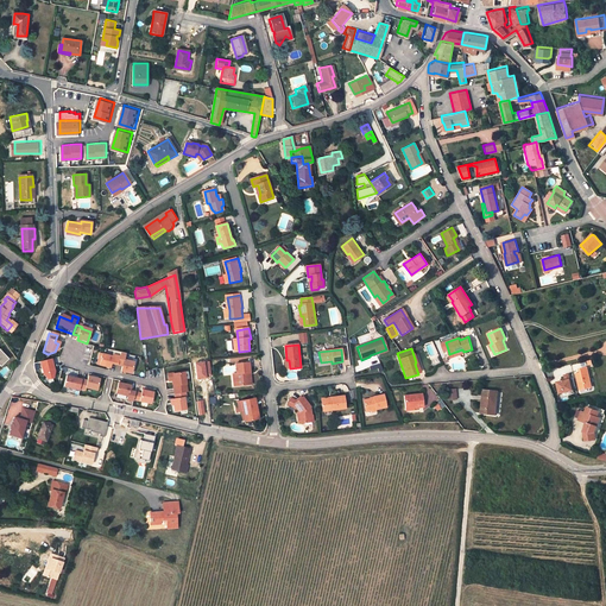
[(119,357),(99,353),(96,364),(108,366),(108,365),(117,367),(119,357)]
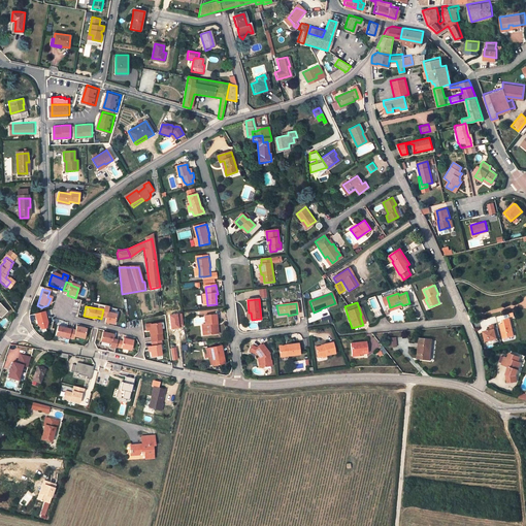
[(104,306),(103,309),(101,319),(105,320),(105,321),(114,323),(117,313),(107,310),(108,307),(104,306)]
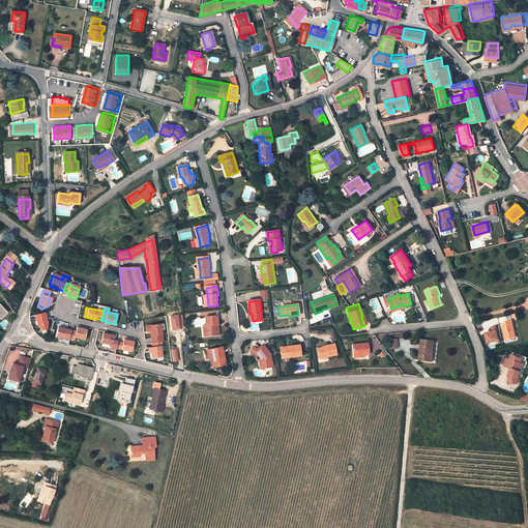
[(44,315),(33,317),(36,328),(40,332),(45,331),(47,325),(46,322),(45,323),(44,320),(45,320),(44,315)]
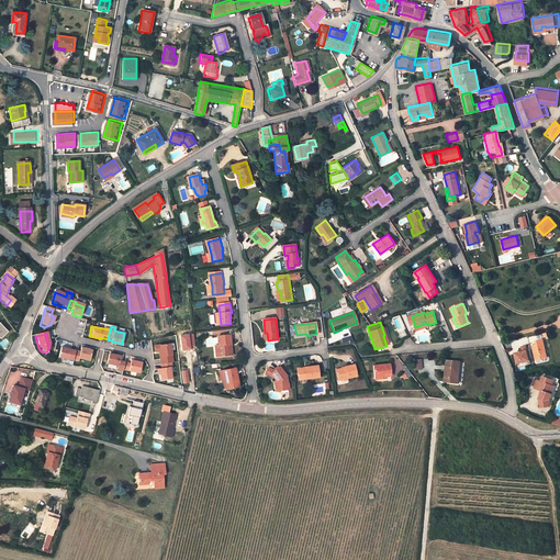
[(220,347),(219,347),(221,358),(232,357),(231,349),(230,349),(230,346),(232,346),(231,337),(220,338),(220,347)]
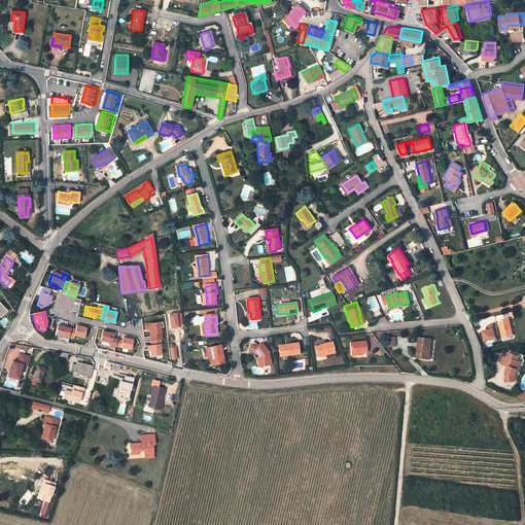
[(501,322),(498,323),(501,338),(512,335),(508,318),(501,319),(501,322)]
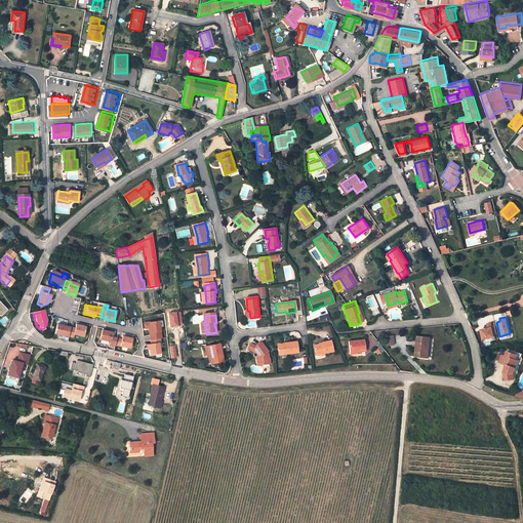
[(158,323),(144,326),(144,331),(150,330),(151,334),(149,334),(150,342),(160,340),(160,339),(158,323)]
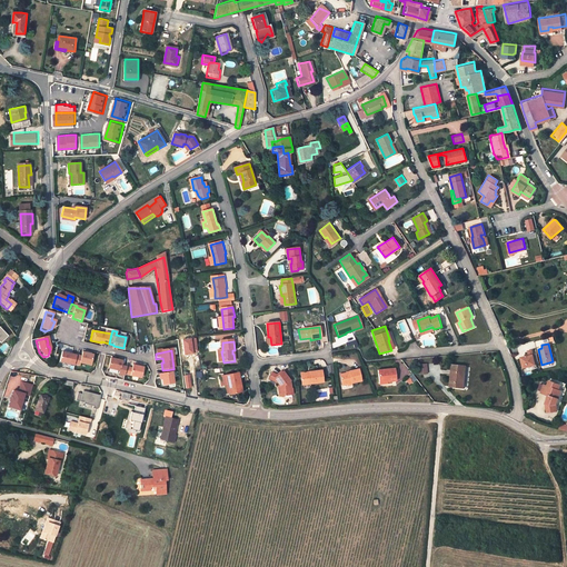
[(526,356),(519,357),(521,367),(534,365),(530,350),(527,351),(527,352),(527,356),(526,356)]
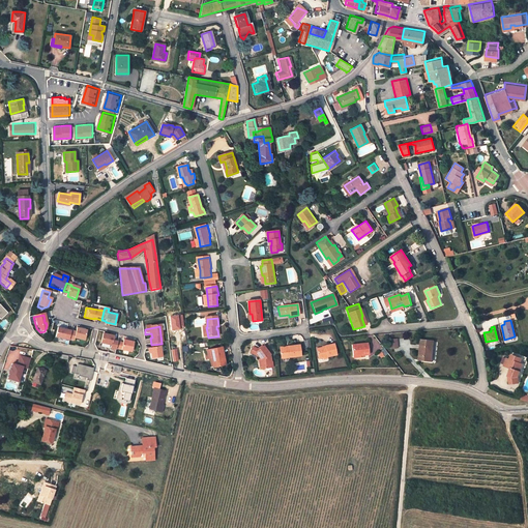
[(70,332),(57,329),(55,339),(68,342),(70,332)]
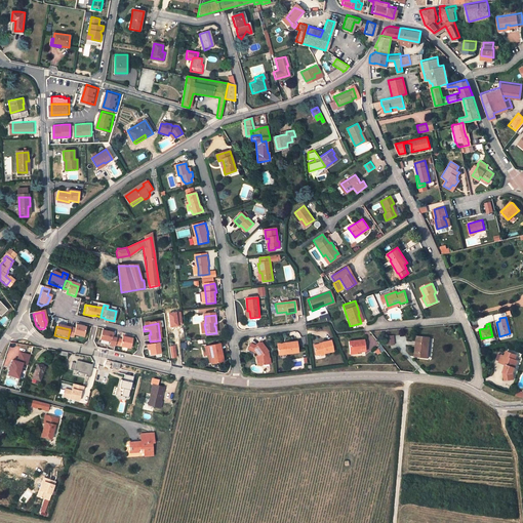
[(74,330),(70,329),(68,338),(73,339),(73,336),(83,338),(85,329),(75,326),(74,330)]
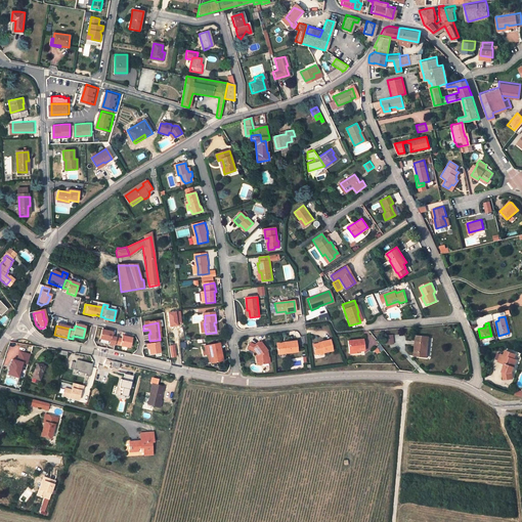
[(112,336),(101,333),(99,342),(110,344),(109,347),(114,348),(115,346),(116,339),(111,338),(112,336)]
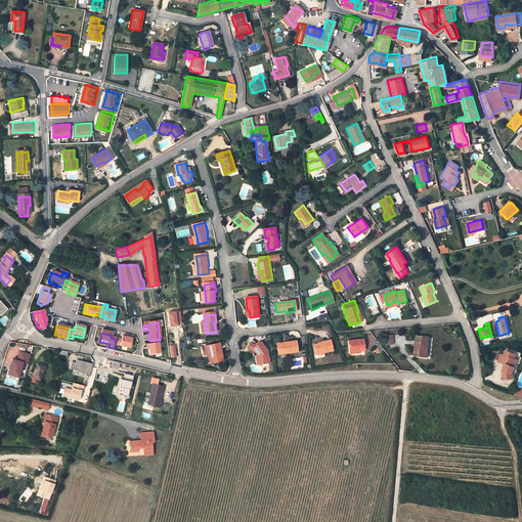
[(423,356),(424,348),(426,349),(428,337),(415,336),(412,355),(423,356)]
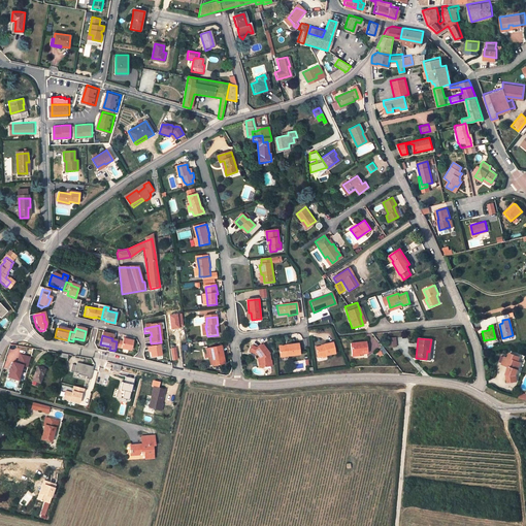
[(122,343),(117,341),(116,349),(130,352),(133,342),(123,340),(122,343)]
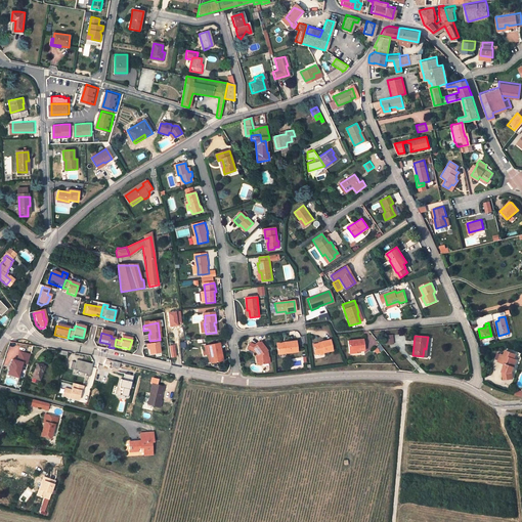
[(160,340),(149,341),(150,346),(149,347),(151,356),(161,355),(159,345),(161,345),(160,340)]
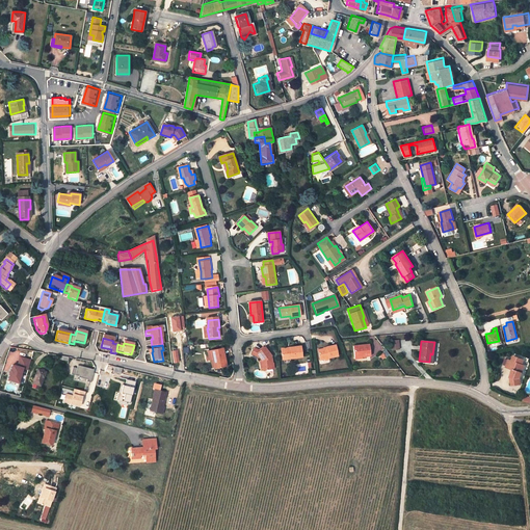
[(320,361),(337,356),(335,345),(326,347),(326,348),(318,350),(320,361)]
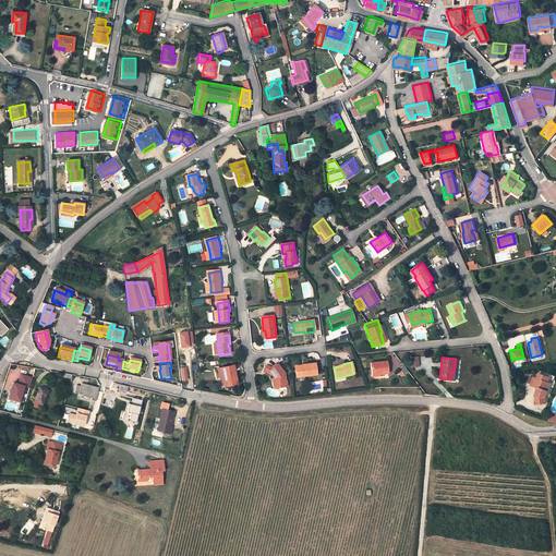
[(371,375),(378,375),(378,376),(387,375),(386,363),(370,364),(371,375)]
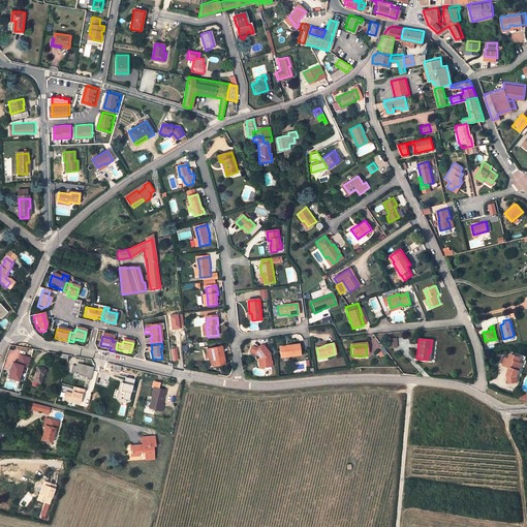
[(280,359),(299,357),(297,345),(287,346),(287,348),(278,349),(280,359)]
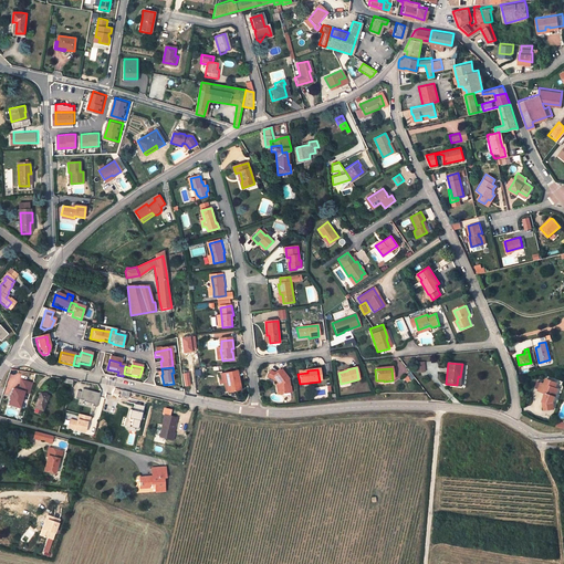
[(230,394),(242,392),(238,372),(226,374),(228,384),(230,394)]
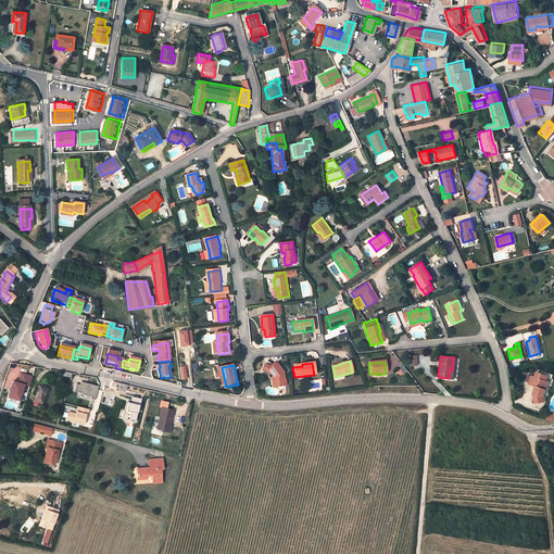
[(282,387),(280,374),(281,374),(275,365),(269,368),(264,366),(262,373),(268,375),(272,379),(273,388),(282,387)]
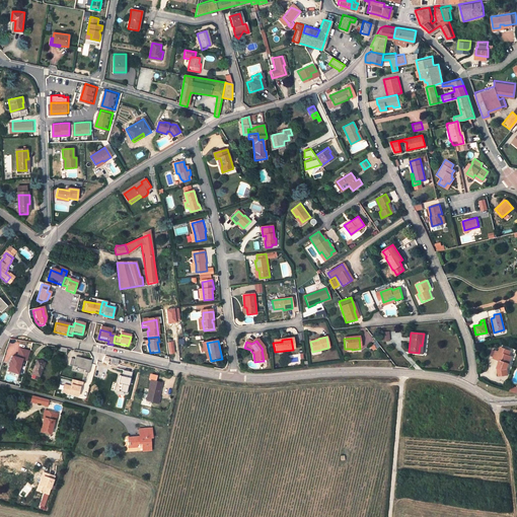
[(496,367),(497,373),(501,373),(501,375),(507,375),(506,369),(511,356),(508,356),(510,351),(499,347),(498,351),(495,350),(492,357),(499,360),(496,367)]
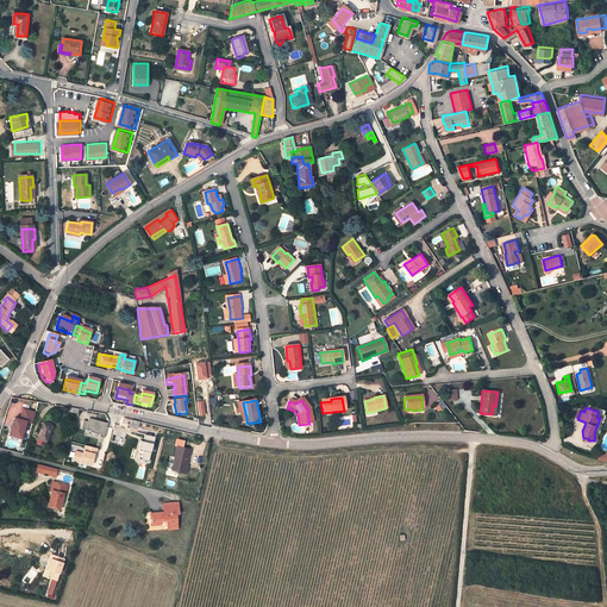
[(11,418),(10,424),(8,424),(7,430),(8,430),(6,436),(19,438),(23,421),(29,424),(32,412),(19,410),(17,420),(11,418)]
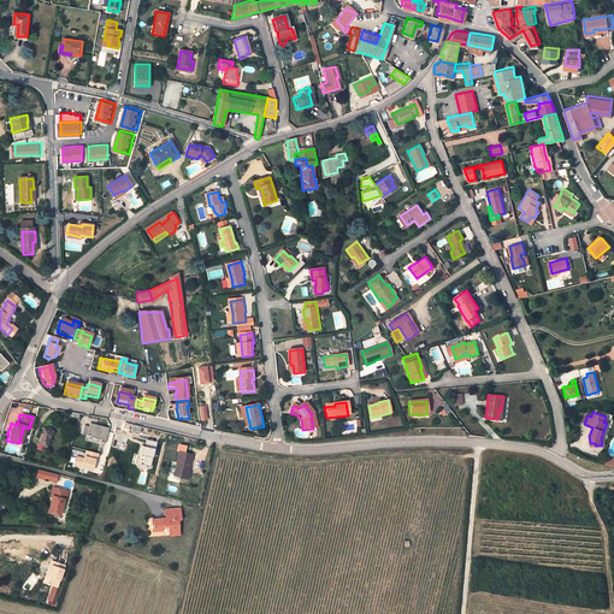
[(86,429),(81,427),(80,436),(88,437),(88,438),(98,441),(98,444),(102,446),(106,429),(87,424),(86,429)]
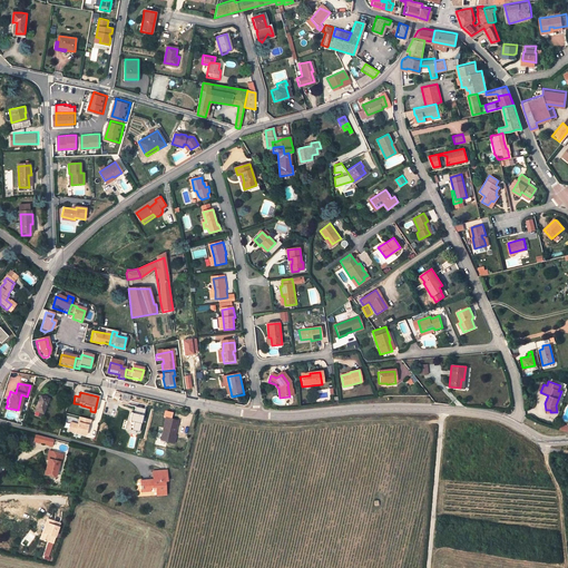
[(41,397),(38,395),(32,411),(33,411),(32,415),(39,418),(46,399),(45,398),(41,397)]
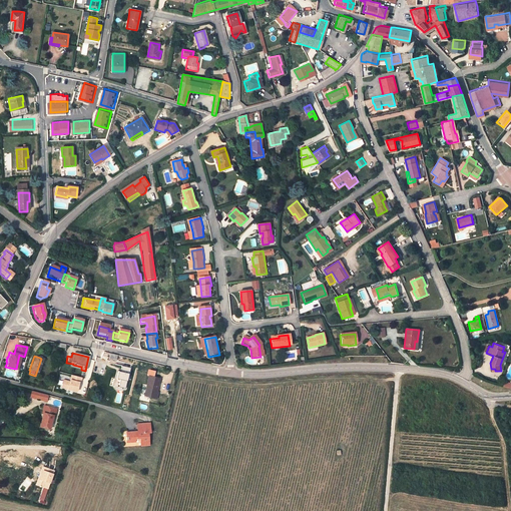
[(124,364),(123,370),(121,370),(119,377),(123,378),(121,385),(128,387),(133,366),(124,364)]
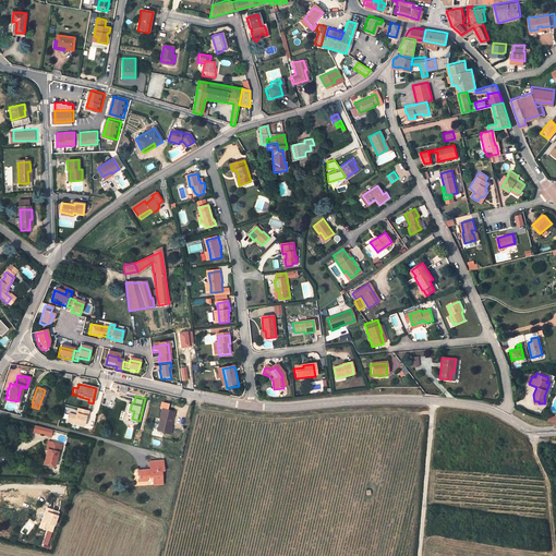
[(86,411),(75,408),(74,415),(67,413),(64,422),(82,425),(84,415),(85,417),(86,411)]
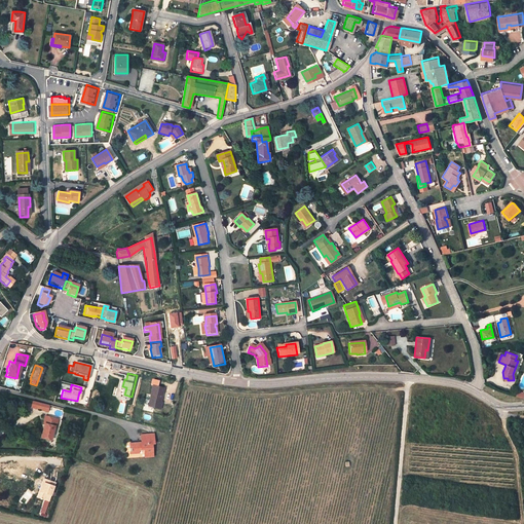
[(164,389),(153,387),(149,407),(160,410),(162,404),(160,403),(164,389)]
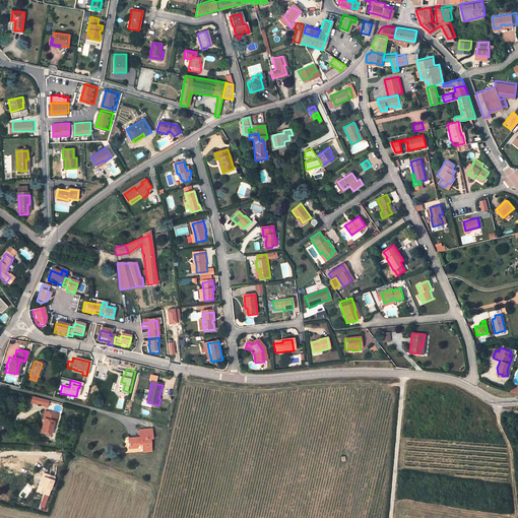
[(45,407),(47,401),(39,399),(38,405),(45,407)]
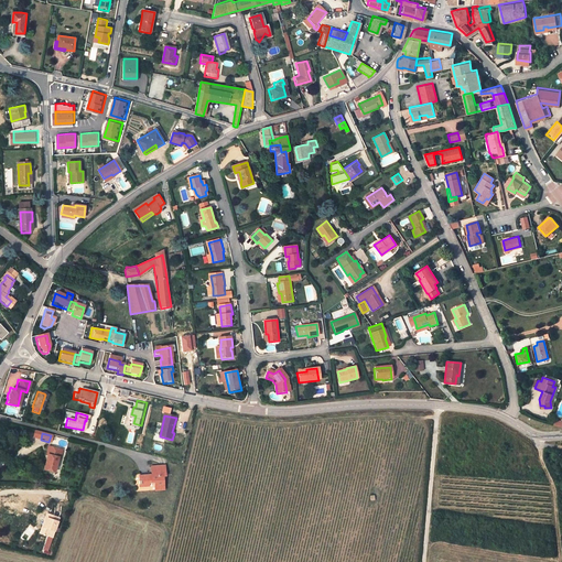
[(62,451),(47,447),(45,455),(47,455),(43,469),(54,473),(57,458),(60,458),(62,451)]
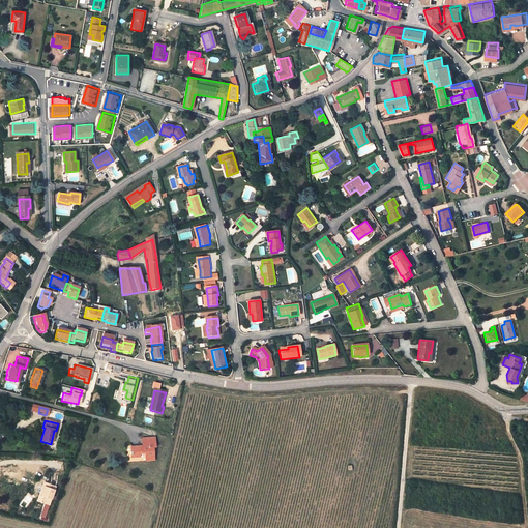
[(152,447),(154,447),(154,438),(142,439),(143,447),(129,448),(130,456),(133,456),(133,458),(141,457),(141,455),(145,455),(145,461),(153,461),(152,447)]
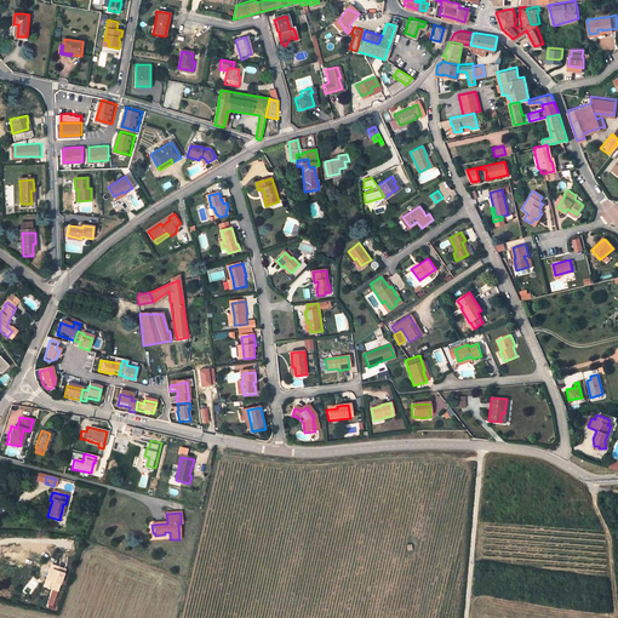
[(63,574),(50,571),(47,579),(51,581),(49,585),(52,587),(47,601),(49,602),(47,606),(52,607),(63,574)]
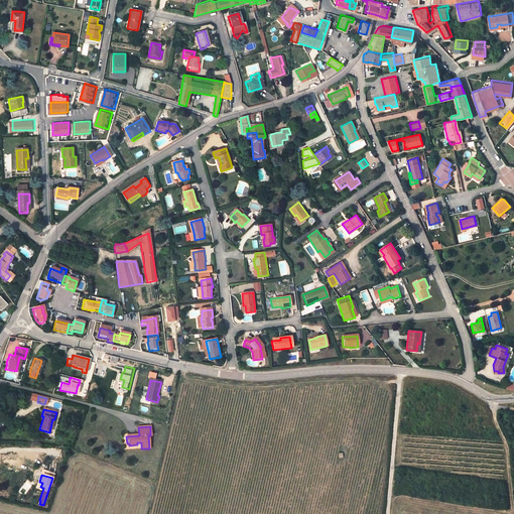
All buildings are outlined.
